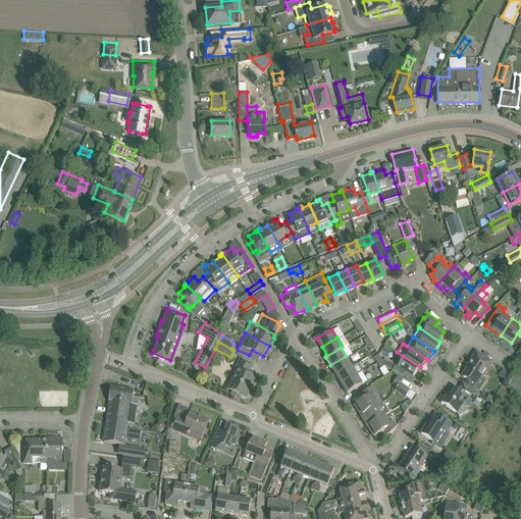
[(491,360),(476,350),(475,349),(465,365),(466,366),(461,373),(474,382),(473,384),(478,387),(484,378),(480,376),(485,368),(491,360)]
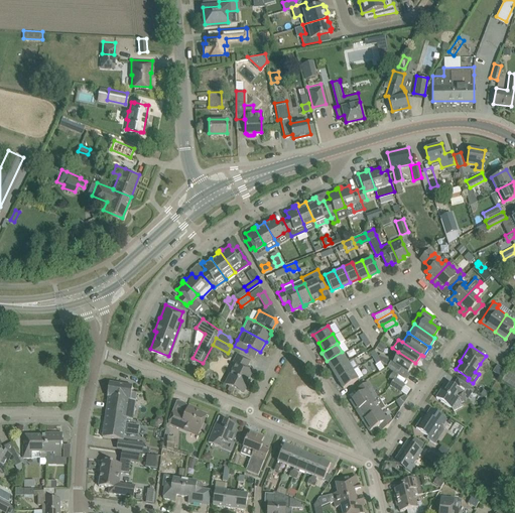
[(371,355),(375,352),(371,346),(367,348),(371,355)]
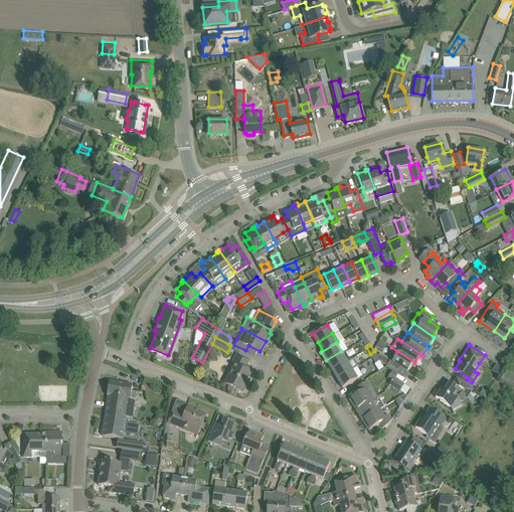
[(227,373),(230,375),(226,382),(241,390),(246,381),(245,380),(250,369),(244,366),(248,357),(235,351),(230,362),(232,364),(227,373)]
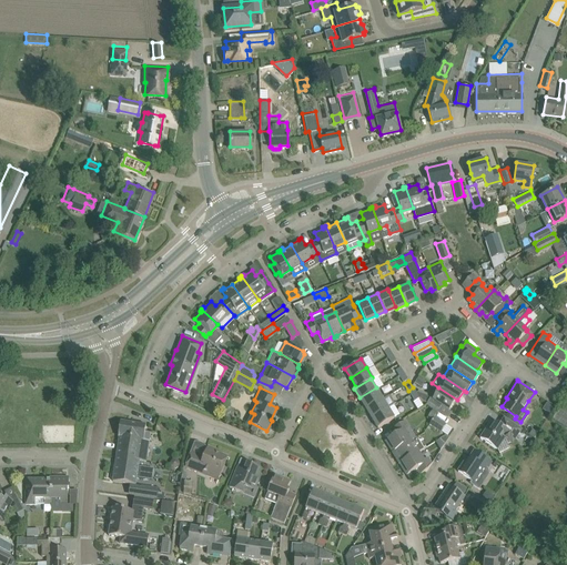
[(365,407),(382,396),(376,387),(360,397),(365,407)]
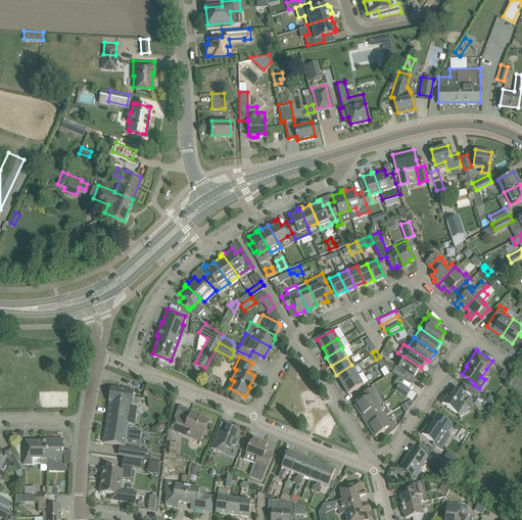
[(385,364),(382,360),(380,357),(376,360),(381,367),(385,364)]
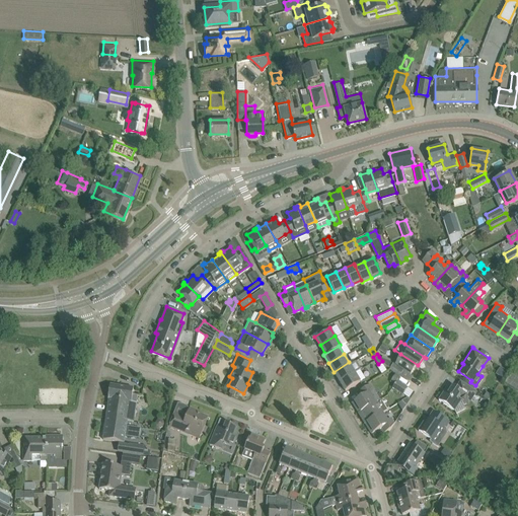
[(418,365),(400,354),(394,363),(389,359),(390,358),(381,354),(379,357),(382,361),(390,365),(389,367),(399,373),(402,368),(410,373),(416,364),(418,365)]
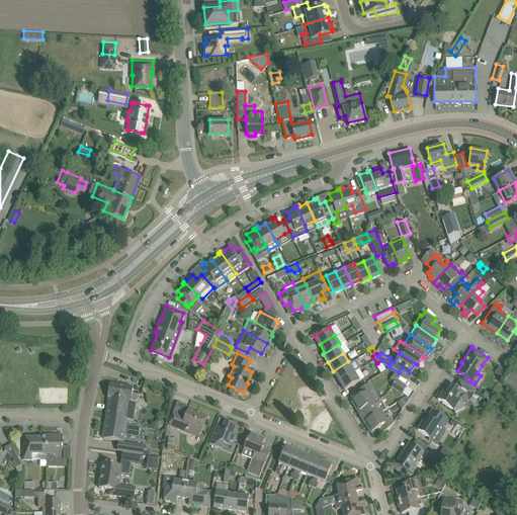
[(338,379),(353,370),(348,361),(333,371),(338,379)]
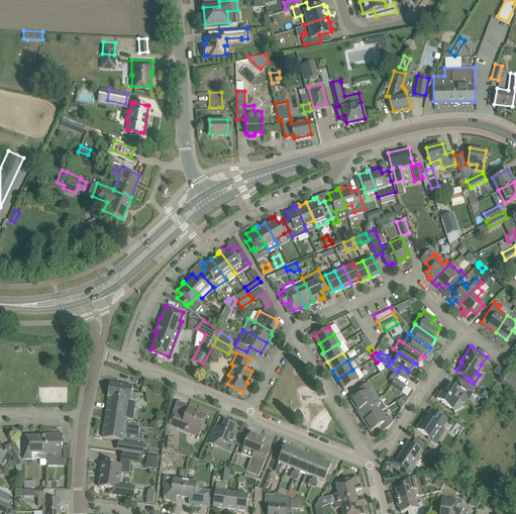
[(502,379),(515,388),(515,372),(510,368),(502,379)]
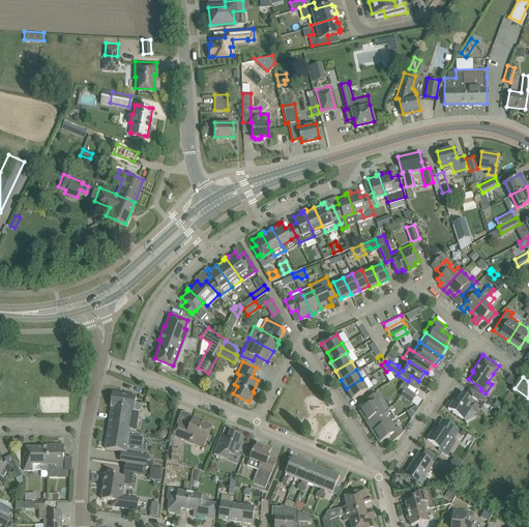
[(352,397),(360,391),(366,387),(361,379),(346,388),(352,397)]
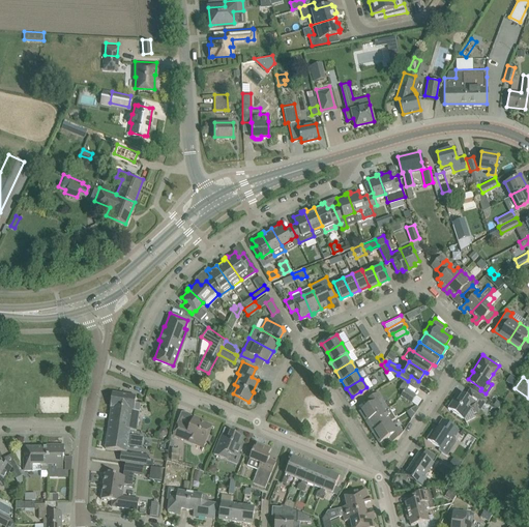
[(407,382),(403,379),(398,387),(402,390),(405,386),(407,382)]
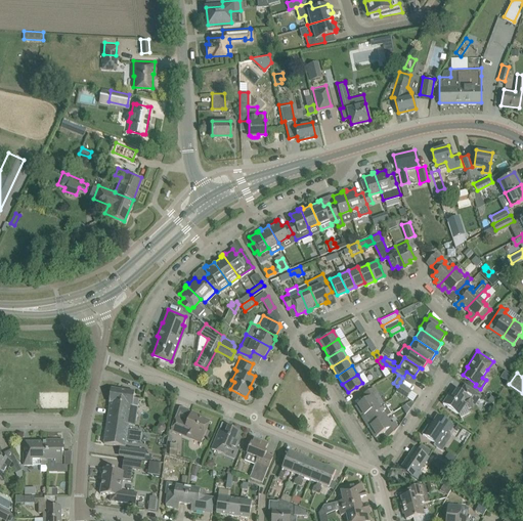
[(410,389),(402,384),(400,382),(397,386),(395,389),(405,396),(410,389)]
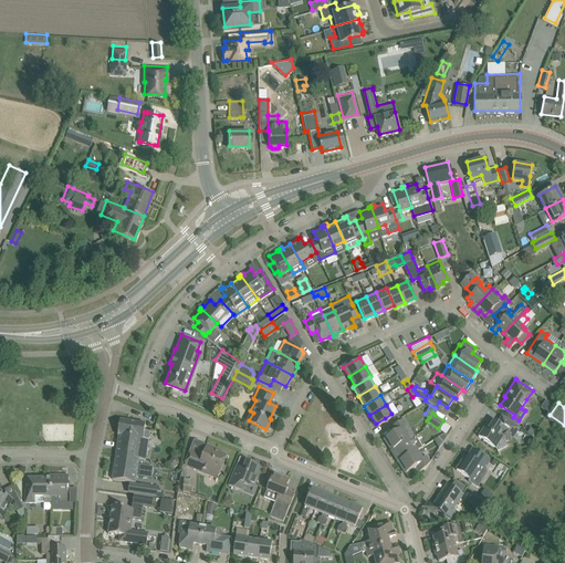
[(515,424),(510,420),(501,414),(497,420),(493,418),(491,421),(488,418),(478,435),(494,446),(502,435),(510,440),(520,426),(515,424)]
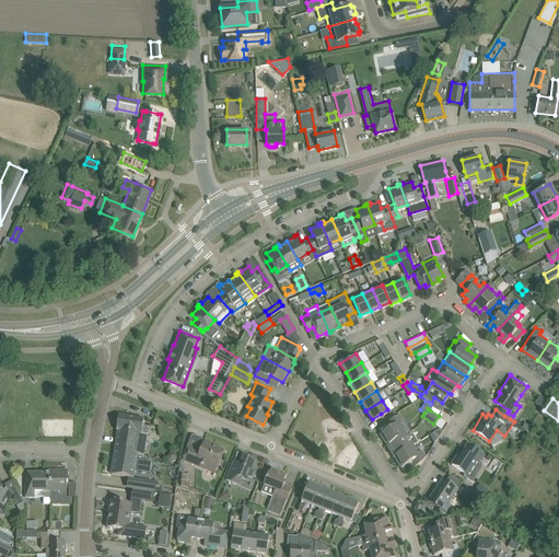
[(143,452),(146,434),(147,424),(142,424),(142,417),(117,413),(116,428),(117,428),(111,472),(132,475),(134,468),(149,471),(150,460),(136,457),(137,451),(143,452)]
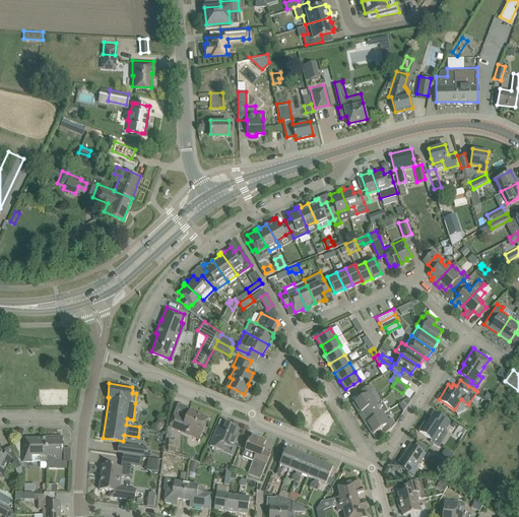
[(359,411),(376,400),(370,391),(374,388),(370,383),(367,385),(359,390),(362,395),(352,401),(359,411)]
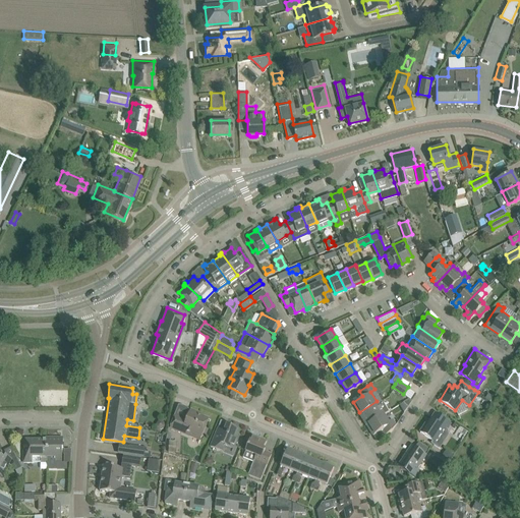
[(365,422),(383,412),(388,409),(382,399),(377,401),(359,412),(365,422)]
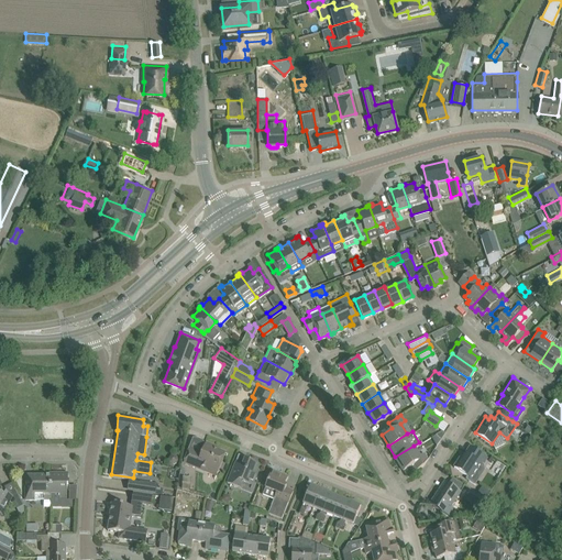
[(216,473),(220,461),(224,451),(212,447),(213,445),(205,441),(200,451),(188,447),(183,460),(216,473)]
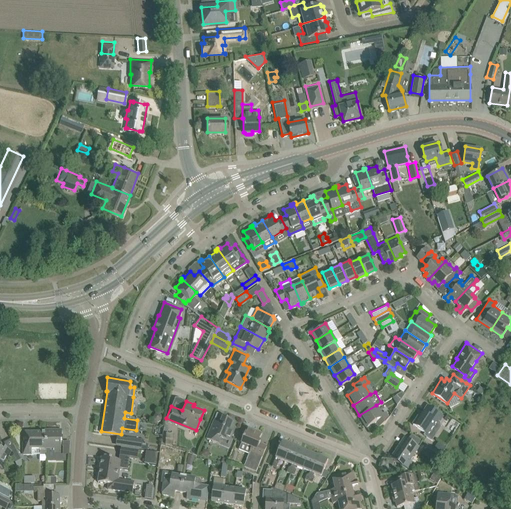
[(442,413),(427,404),(422,410),(423,410),(419,415),(418,414),(412,423),(420,428),(424,431),(422,433),(431,439),(440,425),(439,420),(438,419),(442,413)]
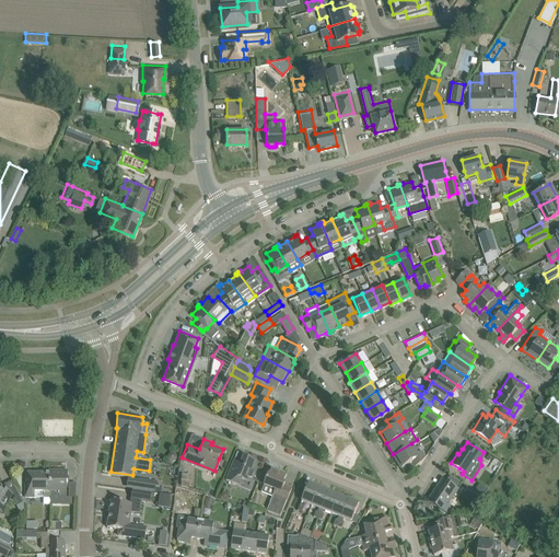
[(424,454),(421,449),(417,451),(411,443),(393,454),(400,466),(410,460),(414,465),(420,461),(424,454)]
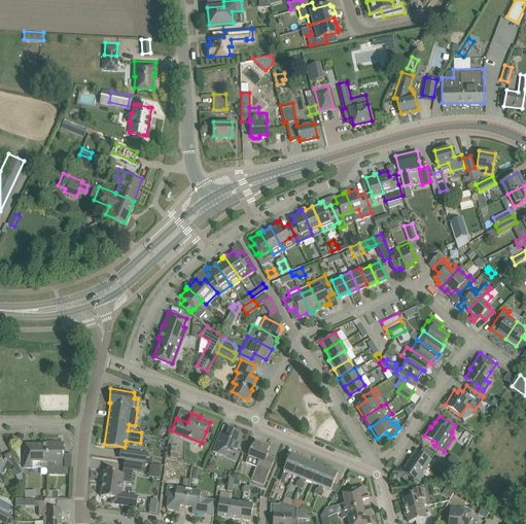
[(236,453),(238,447),(241,438),(239,437),(241,432),(229,427),(224,437),(218,434),(214,444),(211,450),(224,455),(233,458),(236,453)]
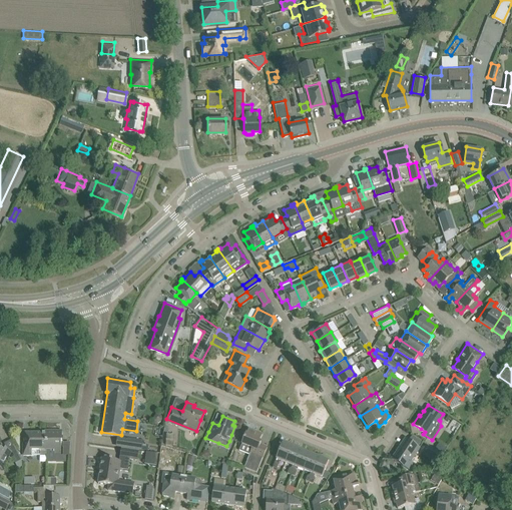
[(262,432),(247,426),(240,442),(251,446),(243,466),(256,471),(261,458),(263,454),(267,445),(260,442),(260,440),(259,439),(262,432)]
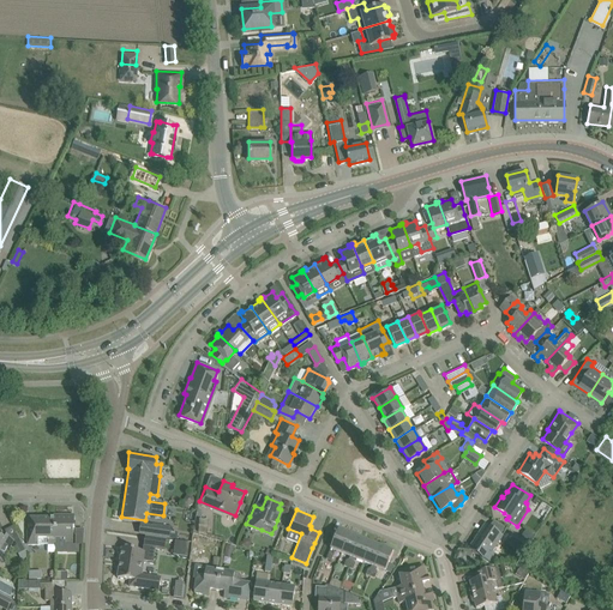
[(54,536),(54,513),(53,513),(53,515),(35,515),(35,526),(26,526),(26,538),(26,542),(54,542),(54,536)]
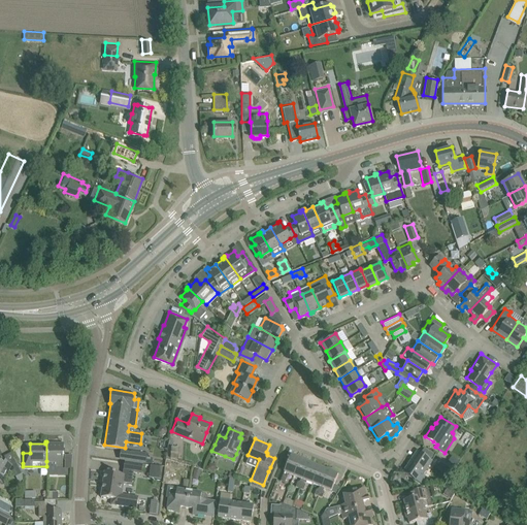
[(62,453),(63,453),(63,441),(46,441),(46,461),(55,461),(55,466),(62,466),(62,453)]
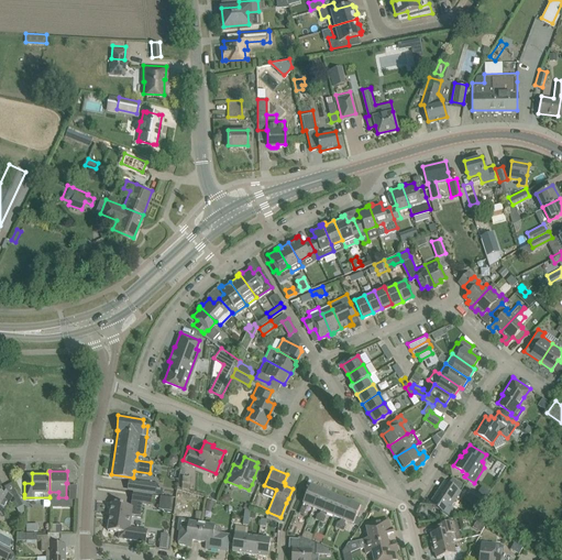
[(182,473),(180,486),(189,487),(190,474),(182,473)]
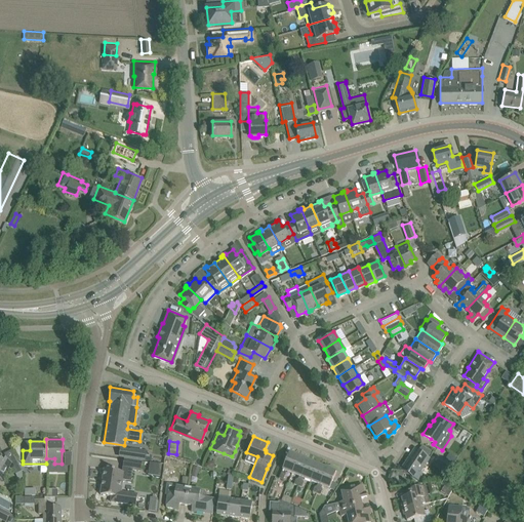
[(129,447),(127,456),(150,459),(151,453),(145,452),(146,449),(129,447)]
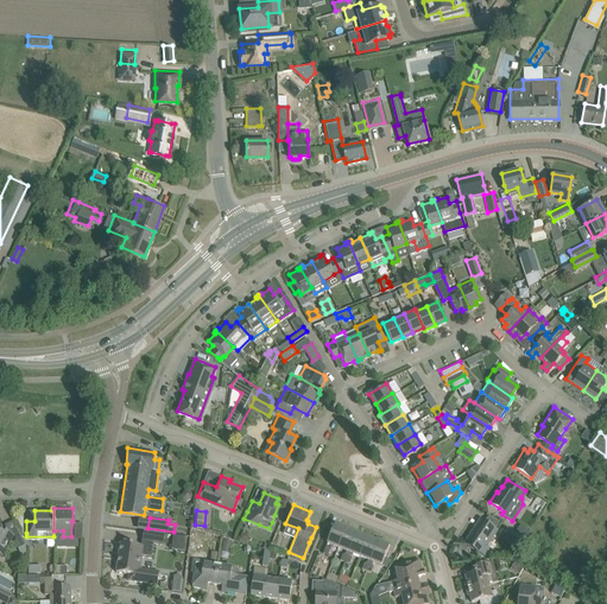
[(497,528),(489,523),(480,517),(463,541),(484,554),(488,546),(486,545),(497,528)]
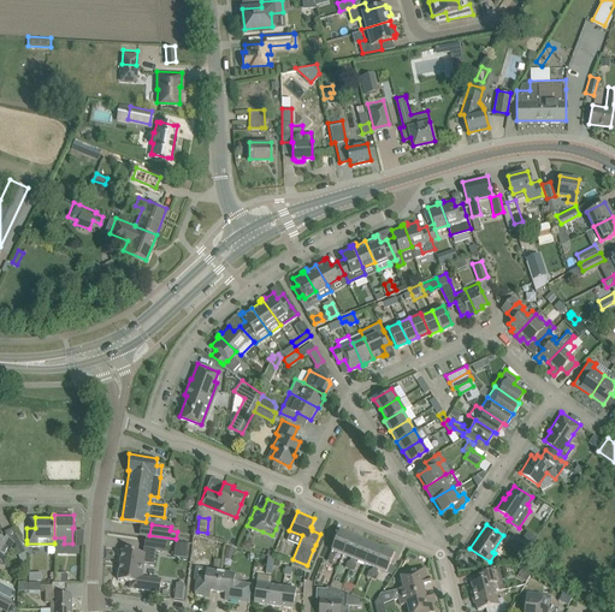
[(342,552),(349,533),(338,528),(333,539),(330,548),(326,558),(331,560),(333,554),(332,552),(333,550),(342,552)]
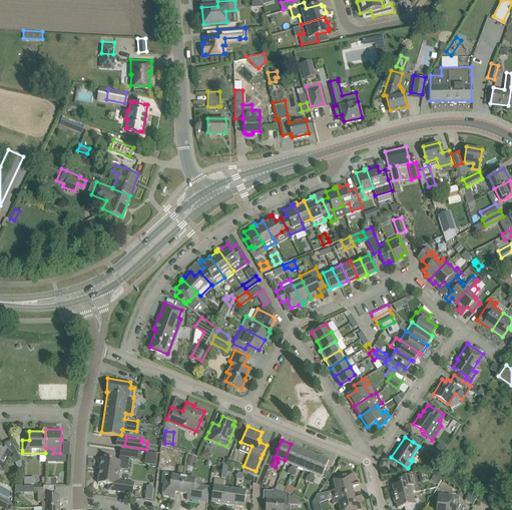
[(439,441),(434,448),(442,453),(446,446),(439,441)]
